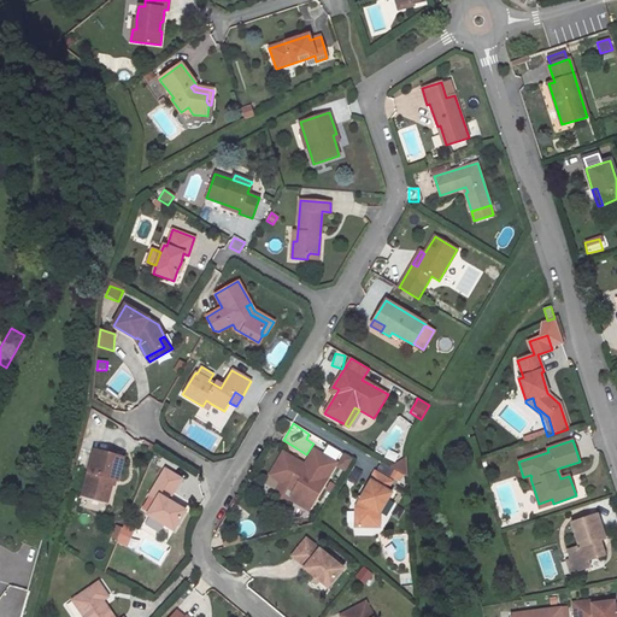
[(283,452),(270,475),(285,483),(288,477),(299,483),(295,489),(289,498),(309,510),(336,463),(315,450),(304,468),(299,464),(298,460),(283,452)]
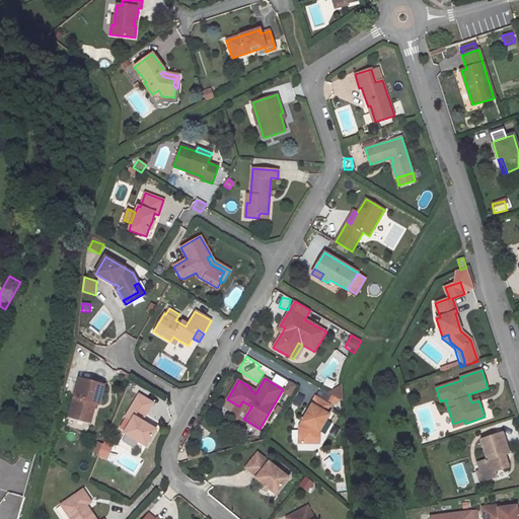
[(98,403),(103,385),(79,379),(69,417),(83,420),(83,418),(90,420),(94,402),(98,403)]
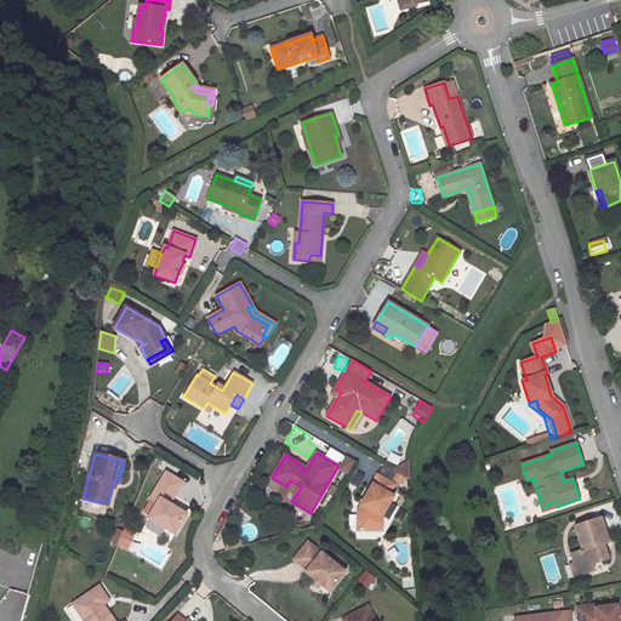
[(394,471),(410,480),(410,472),(410,461),(394,471)]
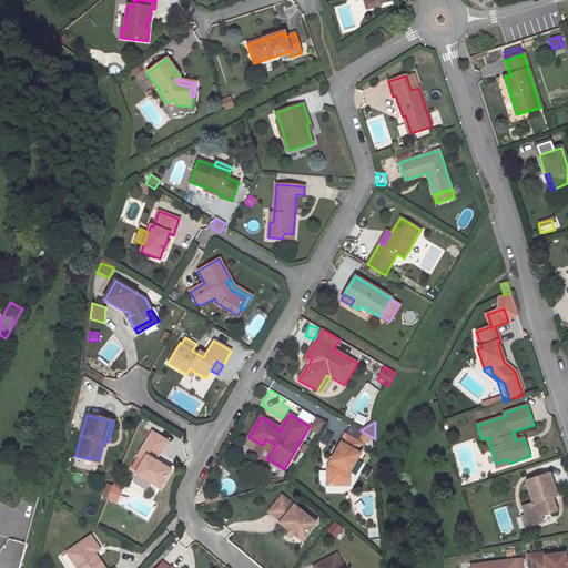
[(137,474),(160,488),(171,470),(148,457),(151,450),(159,455),(168,442),(153,433),(138,457),(144,460),(137,474)]
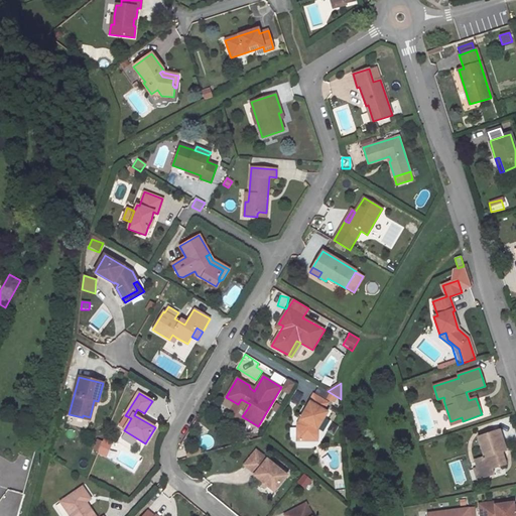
[(313,395),(308,402),(310,403),(300,419),(301,420),(299,424),(297,424),(297,440),(308,440),(308,436),(317,436),(317,429),(327,412),(324,410),(328,403),(313,395)]
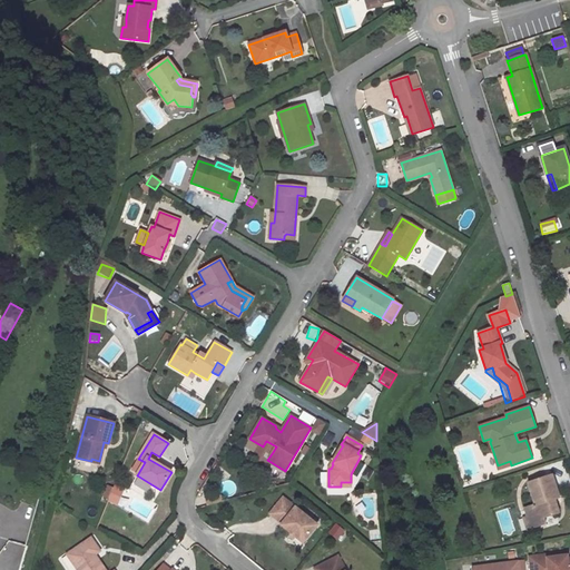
[(266,441),(263,446),(273,452),(276,446),(266,441)]
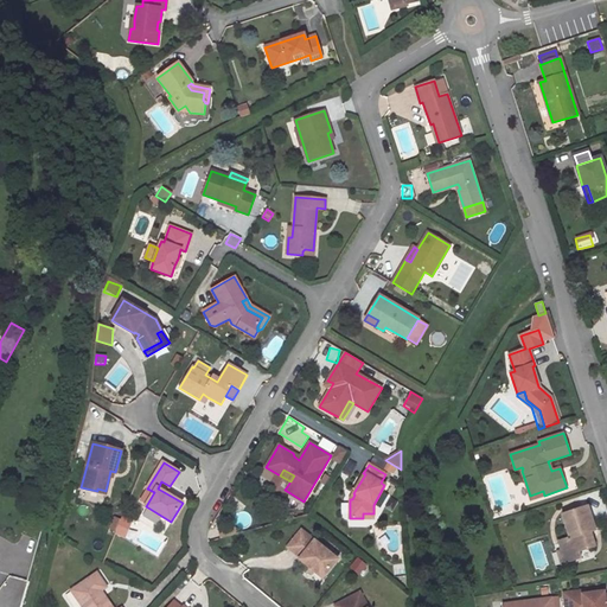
[(154,492),(147,489),(139,502),(146,506),(154,492)]
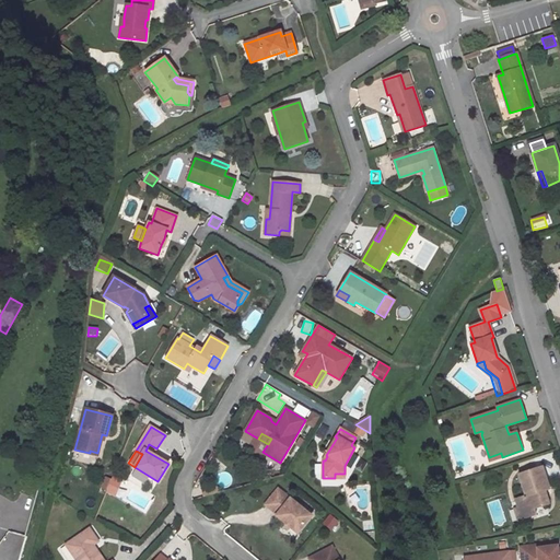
[(541,467),(518,475),(526,497),(515,500),(518,509),(522,520),(536,514),(534,509),(548,504),(546,496),(543,496),(541,491),(549,489),(541,467)]
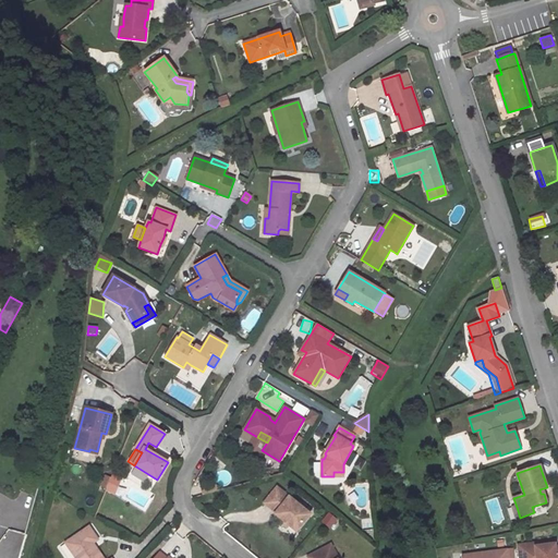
[(121,480),(112,476),(106,490),(114,495),(121,480)]
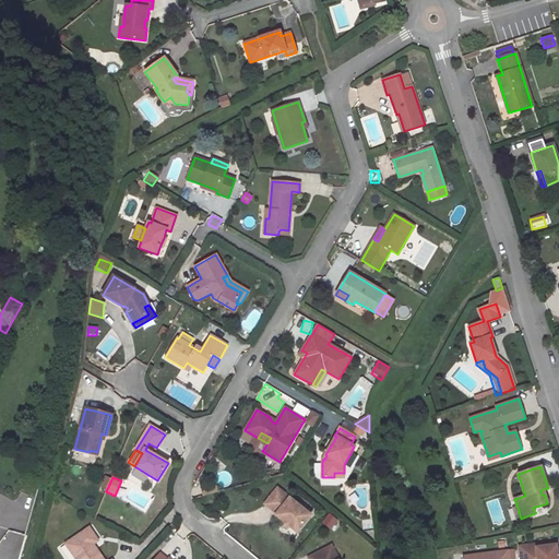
[(277,488),(265,503),(277,513),(276,515),(284,522),(288,526),(297,533),(310,515),(277,488)]
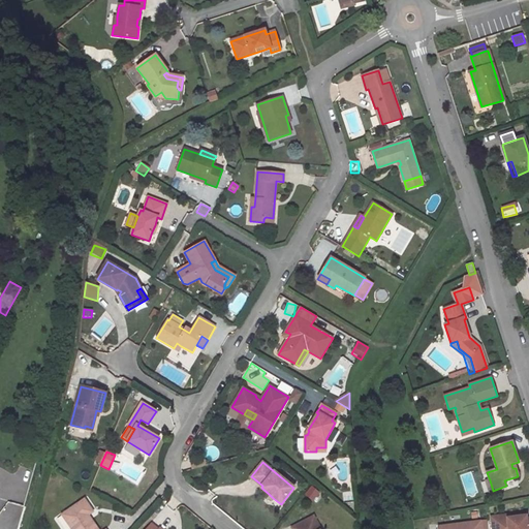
[(312,502),(319,494),(311,486),(304,495),(312,502)]
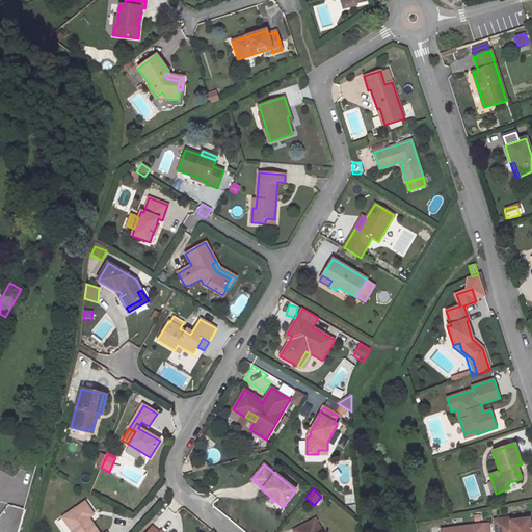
[(85,503),(80,506),(88,517),(92,514),(85,503)]
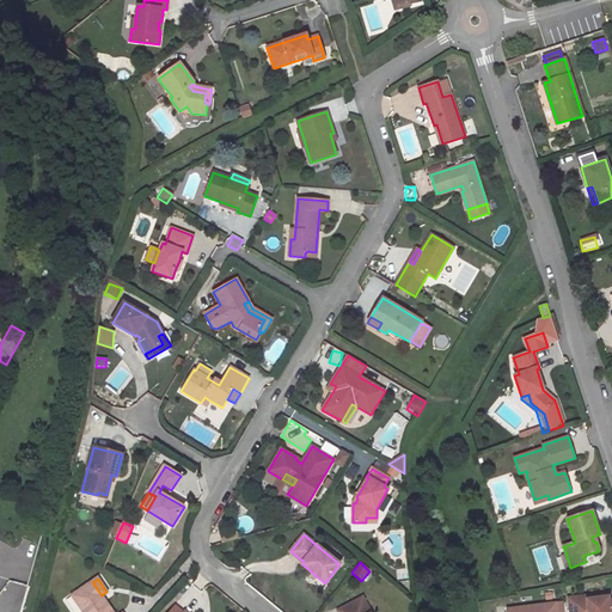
[(112,611),(102,595),(92,582),(73,595),(84,611),(112,611)]
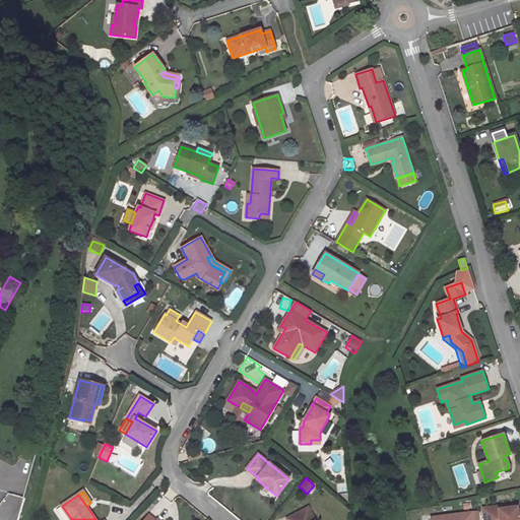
[(519,519),(519,509),(517,510),(517,507),(500,509),(499,506),(482,509),(483,519),(519,519)]
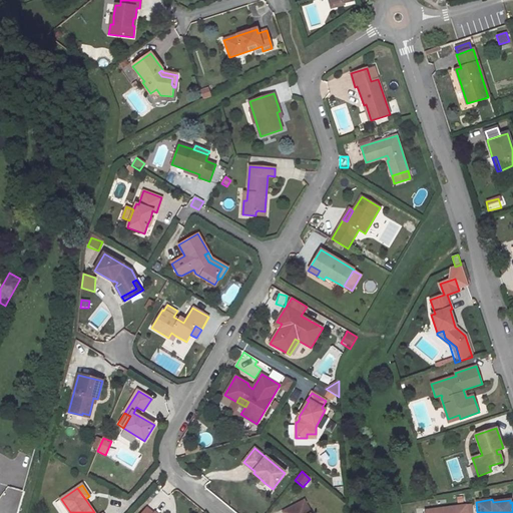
[(52,503),(58,512),(65,512),(57,500),(52,503)]
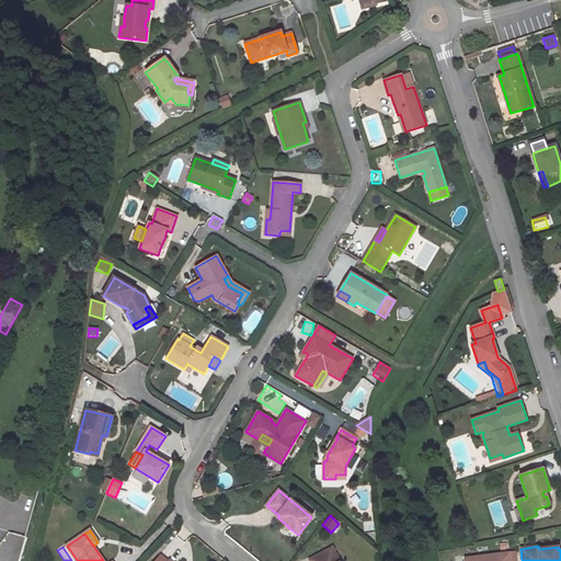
[(310,560),(339,560),(332,548),(310,560)]
